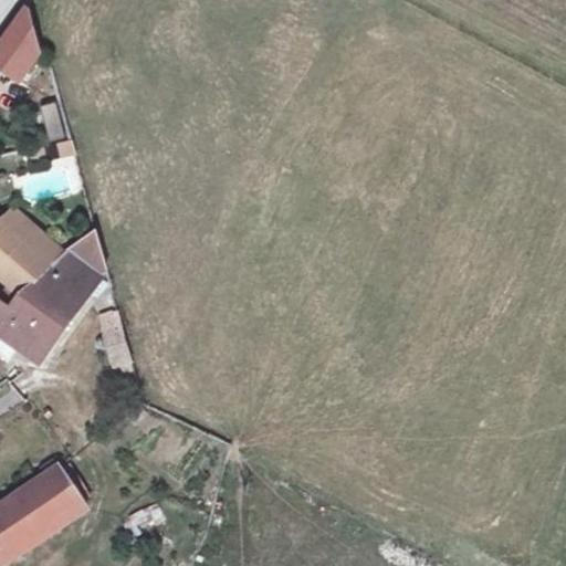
[(0,50),(0,66),(22,82),(41,55),(30,14),(27,12),(0,50)]
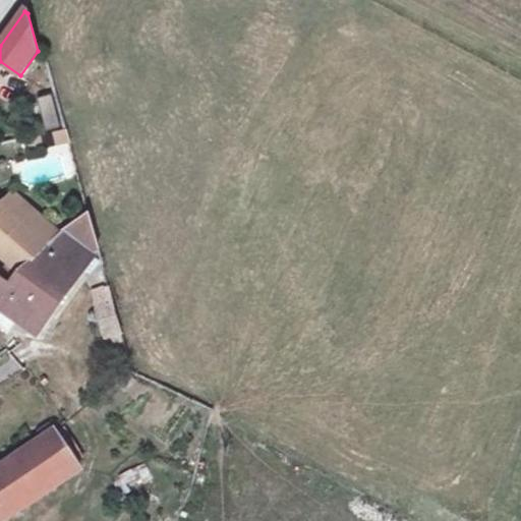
[(69,140),(66,131),(43,135),(45,146),(69,140)]
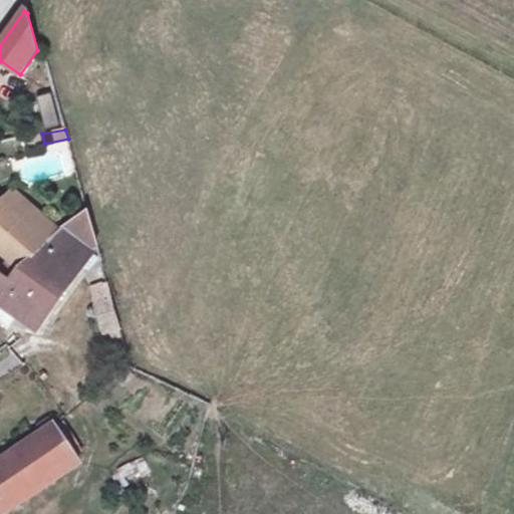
[(44,144),(42,134),(28,137),(30,145),(36,143),(37,145),(44,144)]
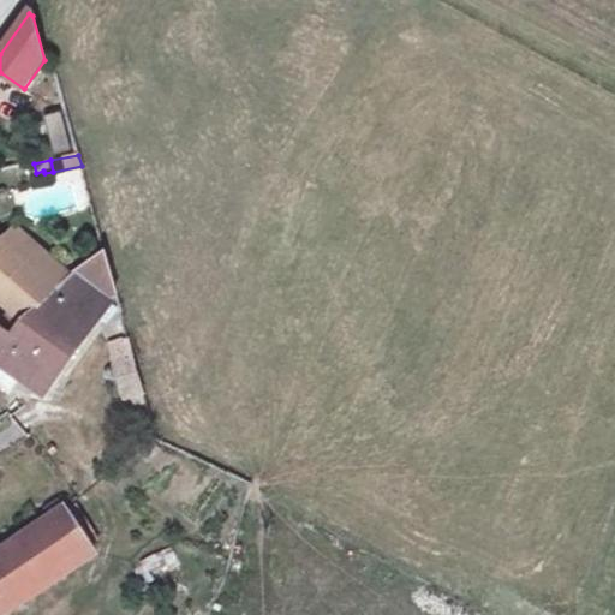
[(71,278),(16,227),(1,243),(21,261),(22,260),(58,291),(71,278)]
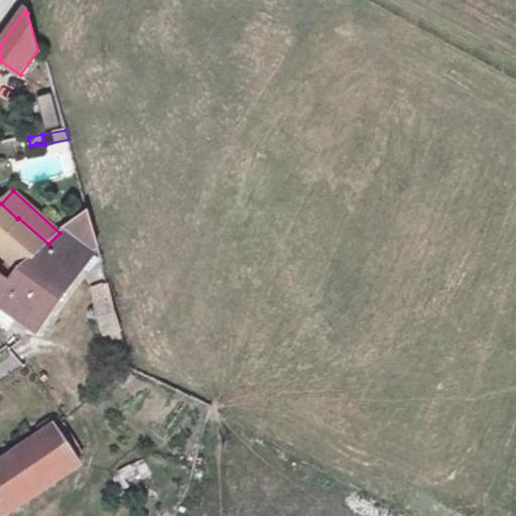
[(48,244),(18,218),(17,219),(1,204),(0,203),(0,253),(12,264),(21,272),(48,244)]
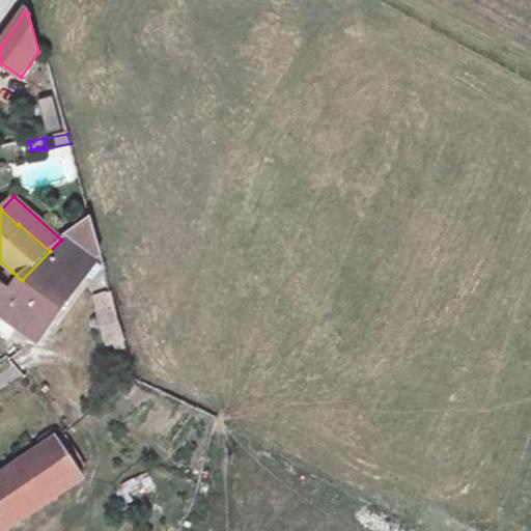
[(38,340),(101,255),(101,254),(91,219),(65,235),(61,240),(50,251),(22,280),(11,291),(1,284),(0,282),(0,314),(11,323),(38,340)]
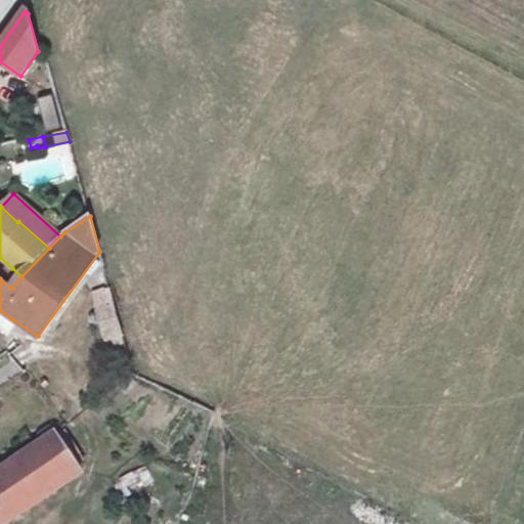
[(11,288),(22,276),(12,268),(1,280),(11,288)]
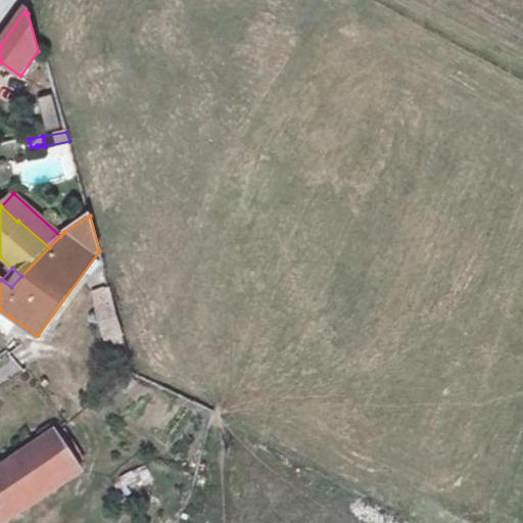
[(123,335),(110,290),(104,291),(103,289),(94,293),(107,339),(123,335)]
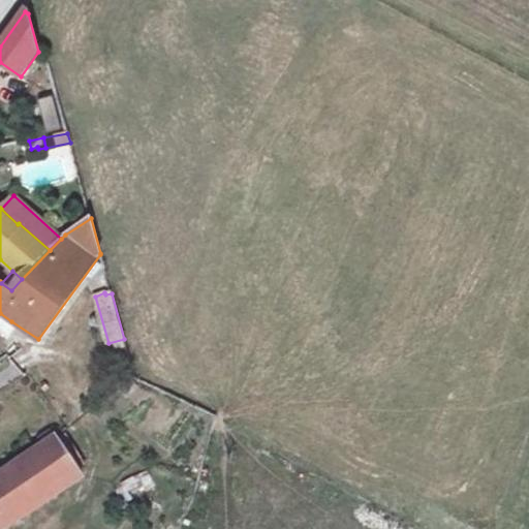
[(11,321),(0,313),(0,331),(3,334),(11,321)]
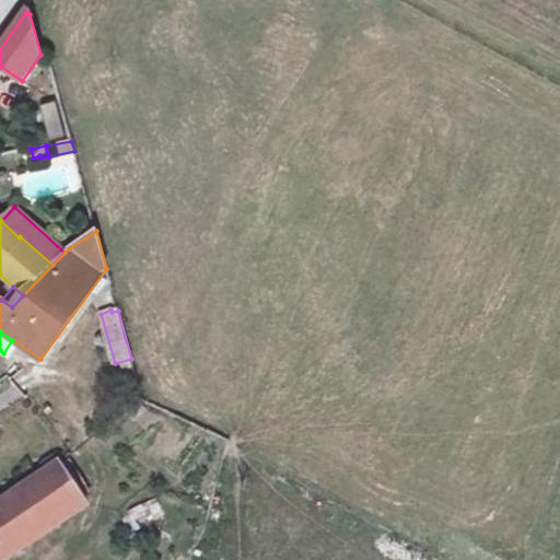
[(0,559),(3,559),(86,505),(59,464),(0,502),(0,559)]
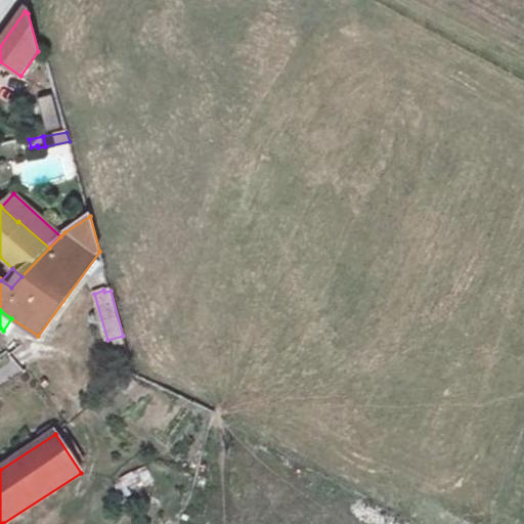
[(125,496),(155,485),(147,467),(118,477),(125,496)]
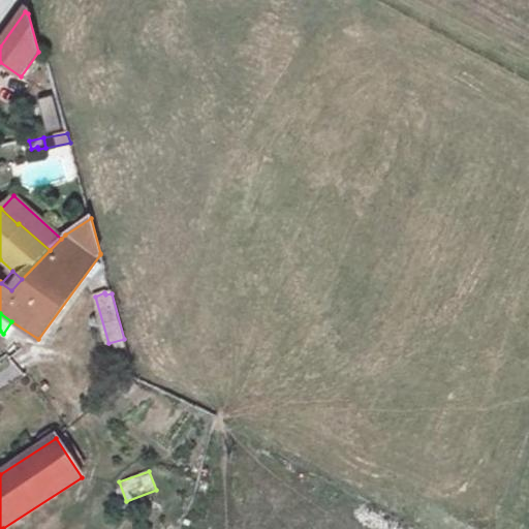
All buildings are outlined.
